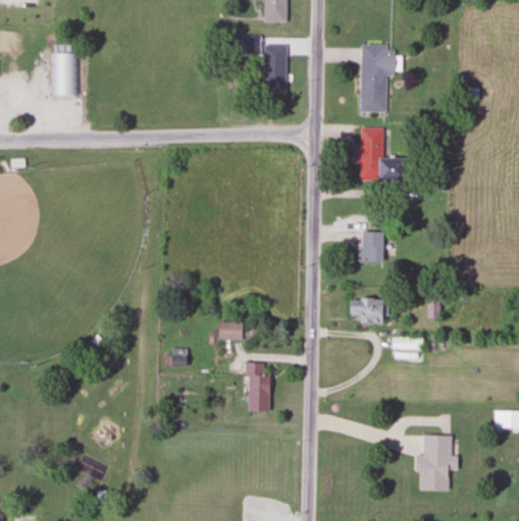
[(264,0),(265,22),(289,22),(288,0),(264,0)]
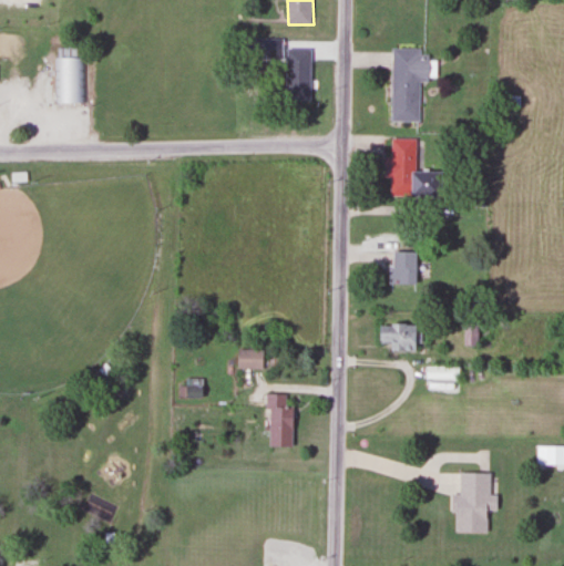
[(287,100),(311,100),(311,49),(287,49),(287,100)]
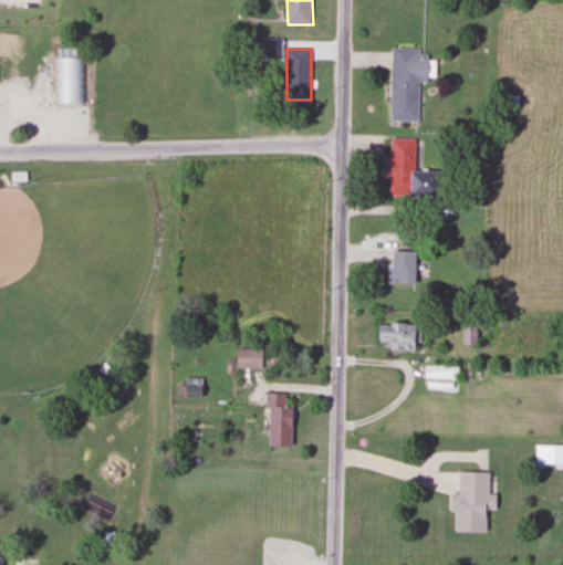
[(392,122),(420,123),(420,81),(428,81),(428,50),(393,49),(392,122)]
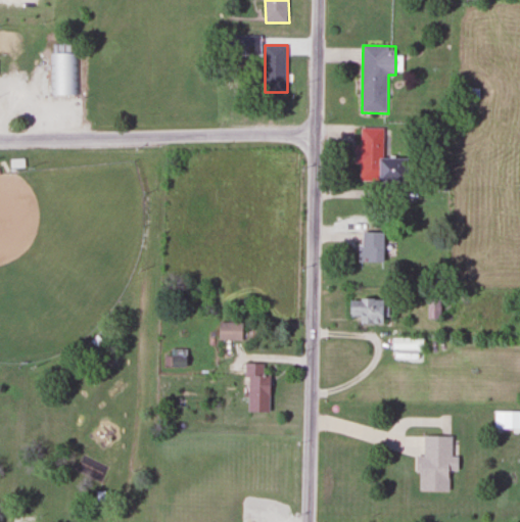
[(80,54),(53,54),(53,96),(80,96),(80,54)]
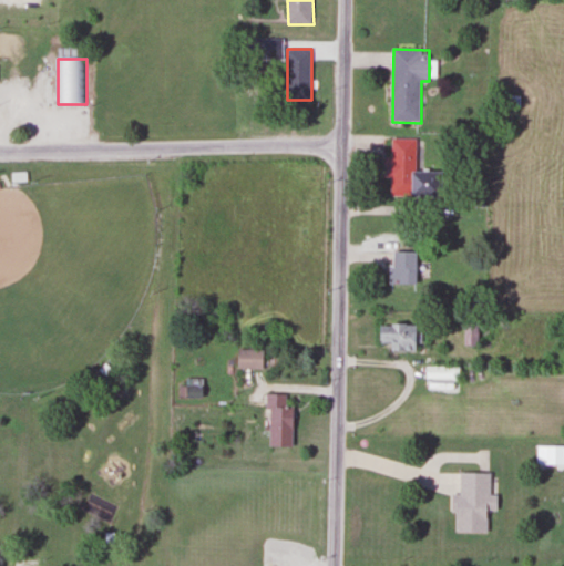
[(417,172),(418,140),(393,140),(393,158),(387,158),(386,178),(392,178),(392,197),(444,197),(444,172),(417,172)]
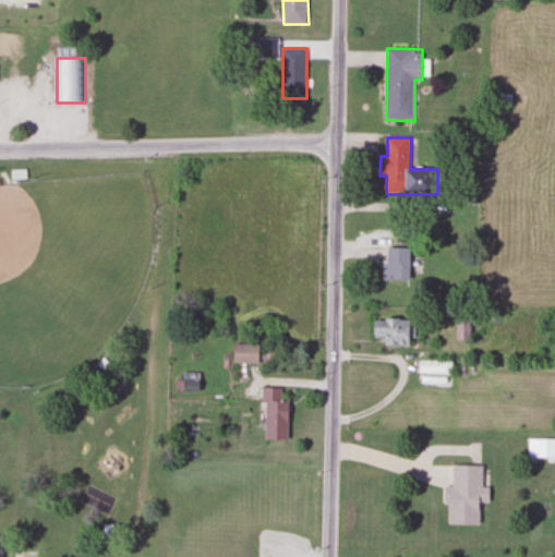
[(410,247),(385,247),(385,280),(410,280),(410,247)]
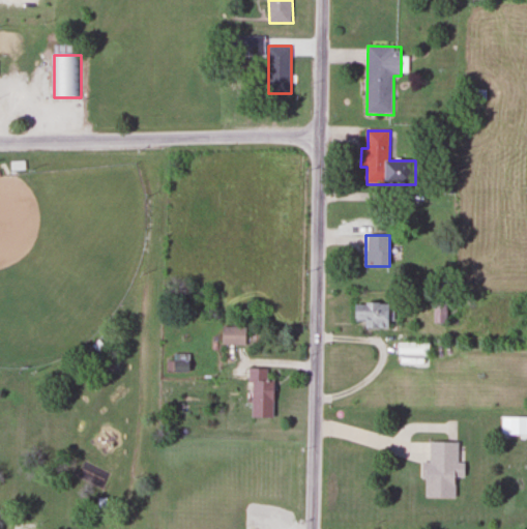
[(366,328),(394,328),(394,304),(355,304),(355,323),(366,323),(366,328)]
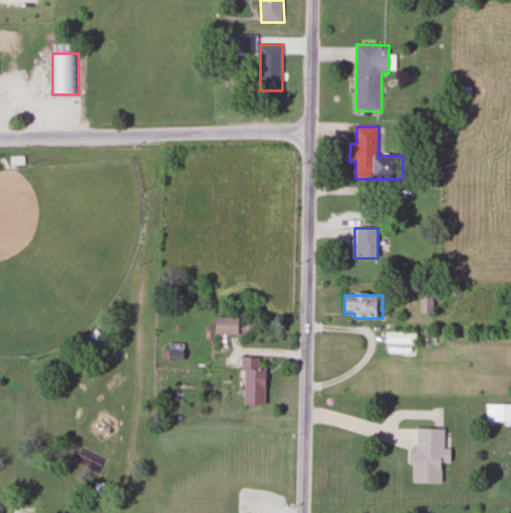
[(240,335),(240,317),(216,317),(216,335),(240,335)]
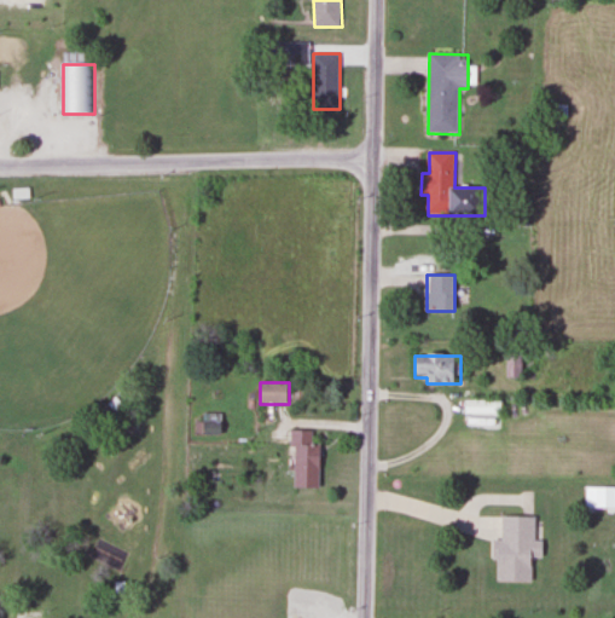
[(220,416),(204,416),(204,434),(220,434),(220,416)]
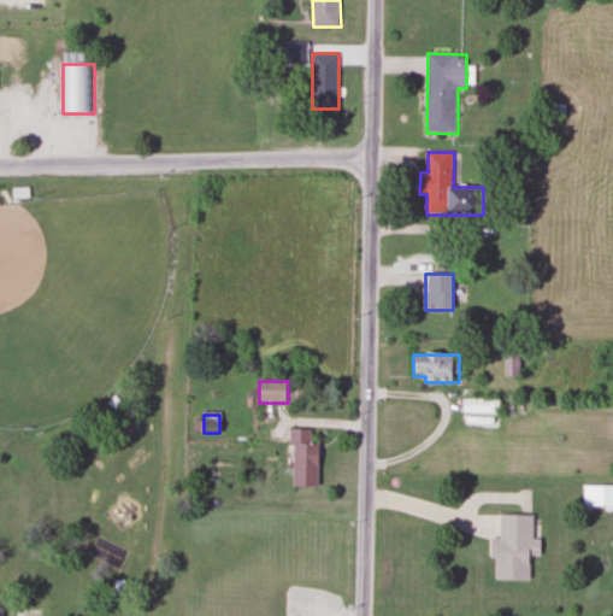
[(319,443),(313,443),(313,429),(292,429),(292,487),(319,487),(319,443)]
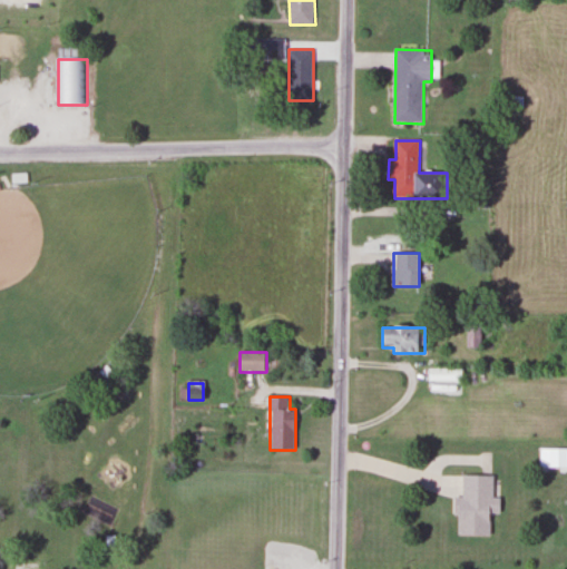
[(550,469),(566,469),(566,450),(550,450),(550,469)]
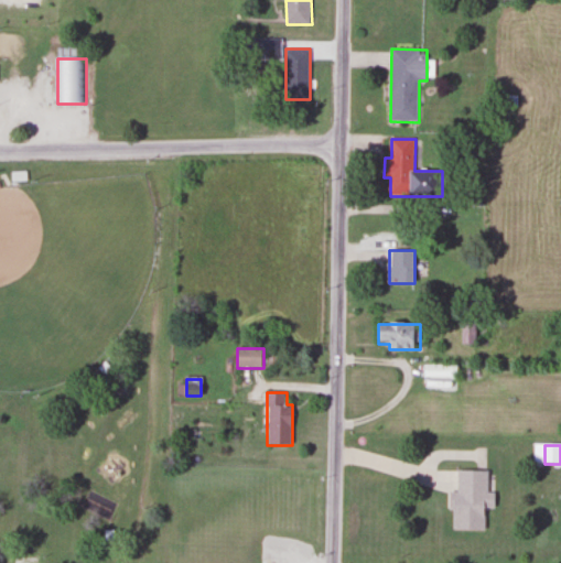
[(485,507),(494,507),(494,494),(487,494),(488,472),(457,471),(457,493),(452,493),(452,530),(485,531),(485,507)]
